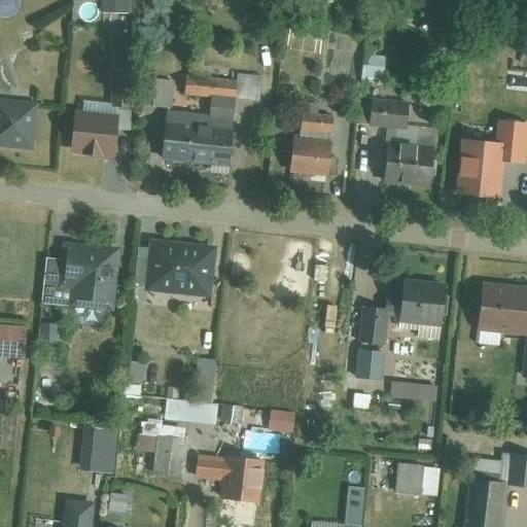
[(169,162),(235,170),(243,103),(273,106),(276,81),(250,78),(249,86),(196,79),(192,98),(218,101),(215,120),(183,116),(186,86),(162,83),(159,111),(175,113),(169,162)]
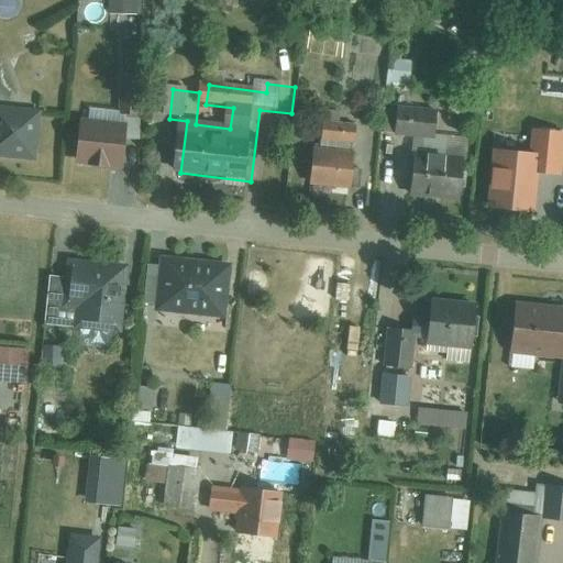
[(75,162),(123,165),(125,141),(138,142),(141,99),(122,97),(120,120),(79,117),(75,162)]
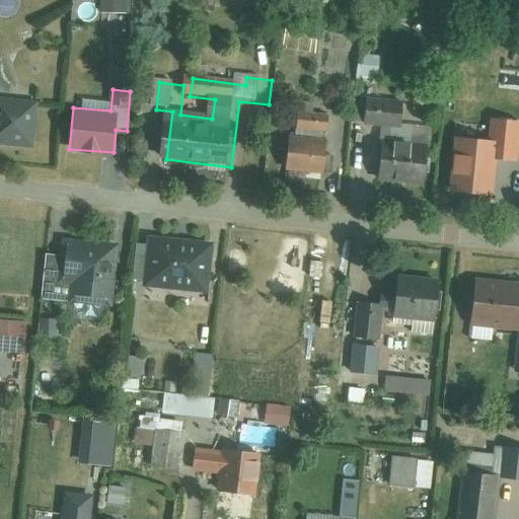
[(387,180),(428,184),(434,127),(412,124),(414,98),(374,94),(372,121),(392,123),(387,180)]
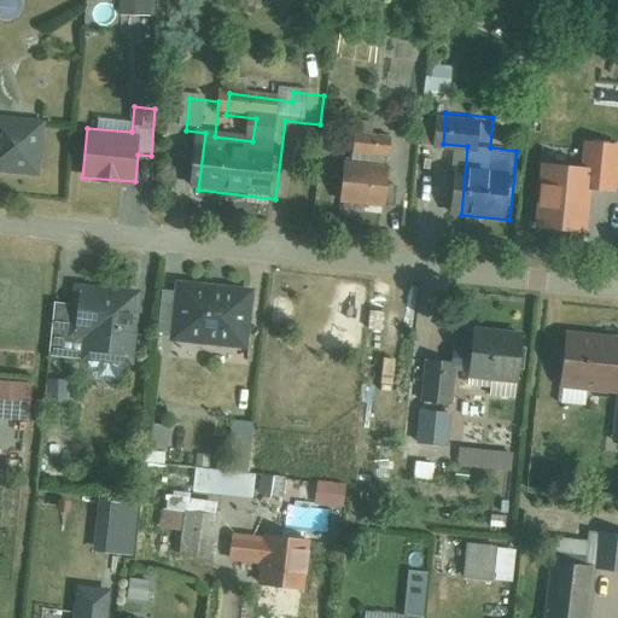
[(0,117),(0,172),(46,178),(52,123),(0,117)]
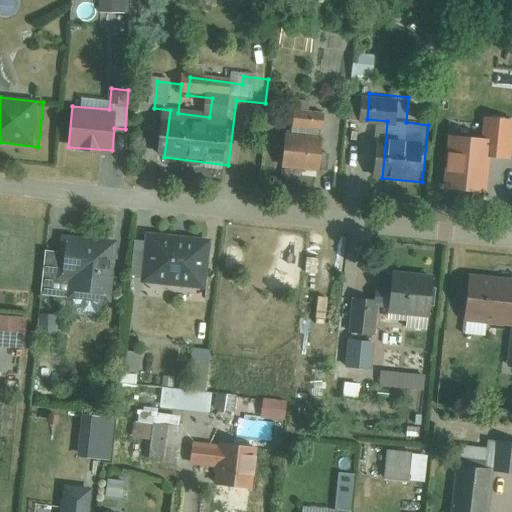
[(318,166),(328,108),(300,104),(297,123),(286,121),(279,159),(318,166)]
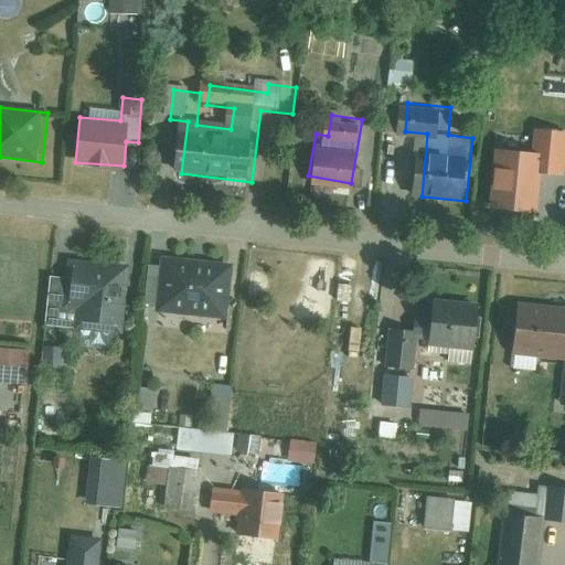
[(539,156),(537,172),(561,174),(564,139),(564,134),(535,131),(533,155),(539,156)]
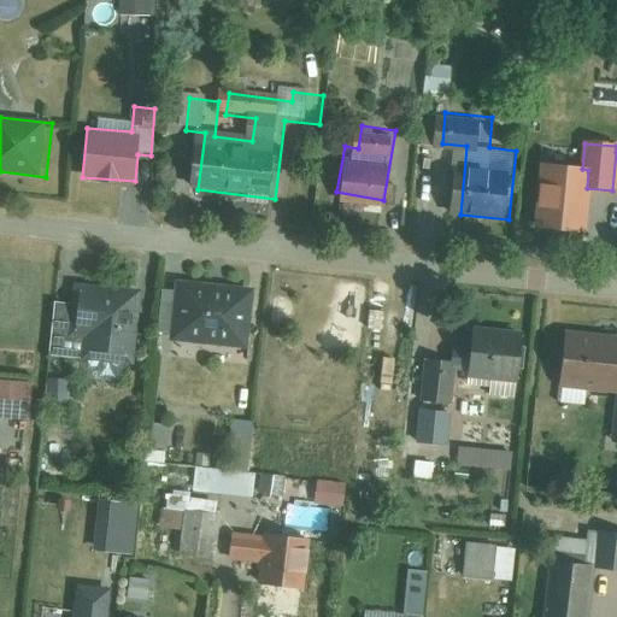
[(536,225),(582,230),(587,188),(588,170),(582,169),(542,165),(536,225)]
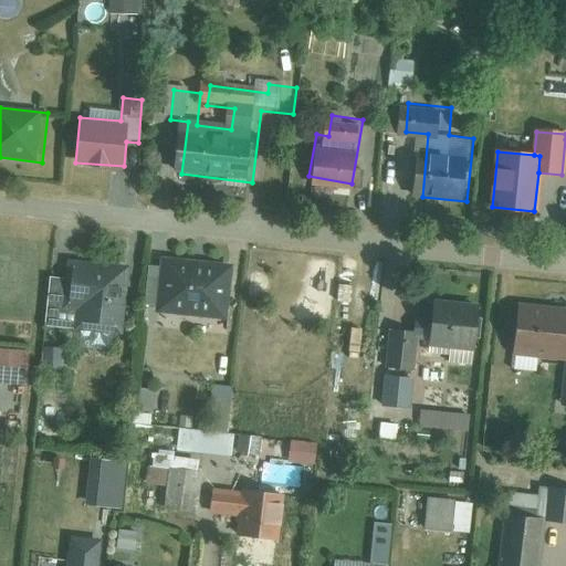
[(123,311),(126,260),(64,255),(63,275),(46,274),(44,310),(71,311),(70,328),(122,332),(123,311)]
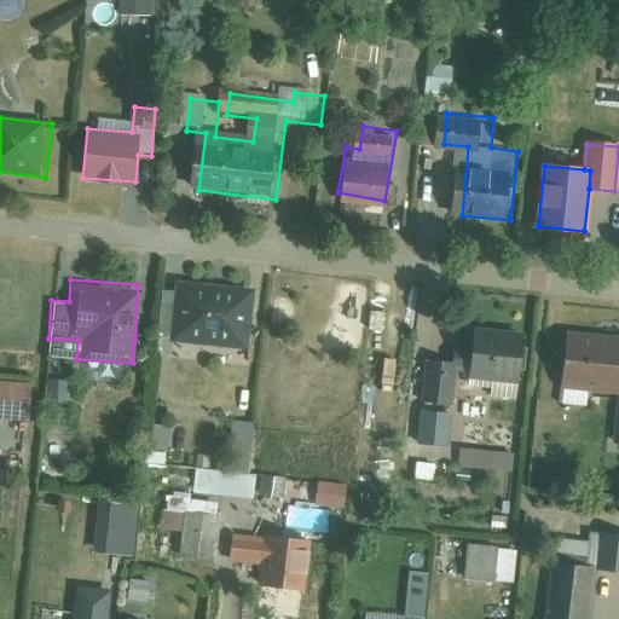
[(175,281),(171,336),(250,345),(255,289),(175,281)]
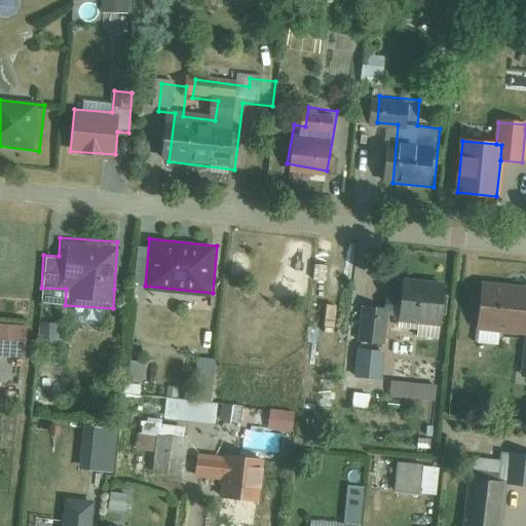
[(448,283),(405,277),(401,316),(443,322),(448,283)]
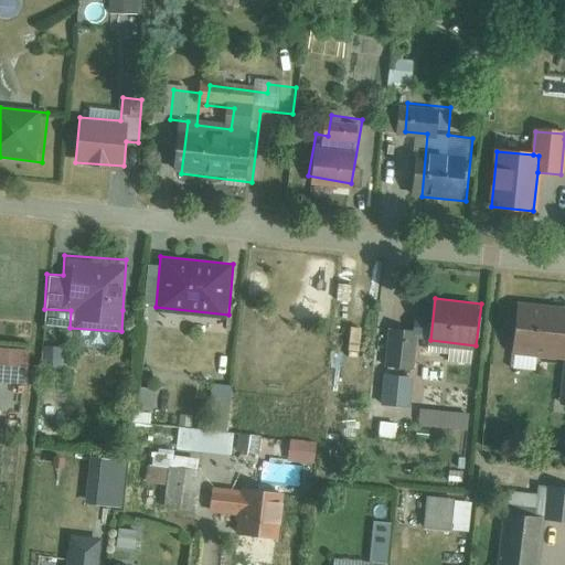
[(564,302),(516,299),(511,352),(564,356),(564,361),(562,400),(564,400),(564,302)]
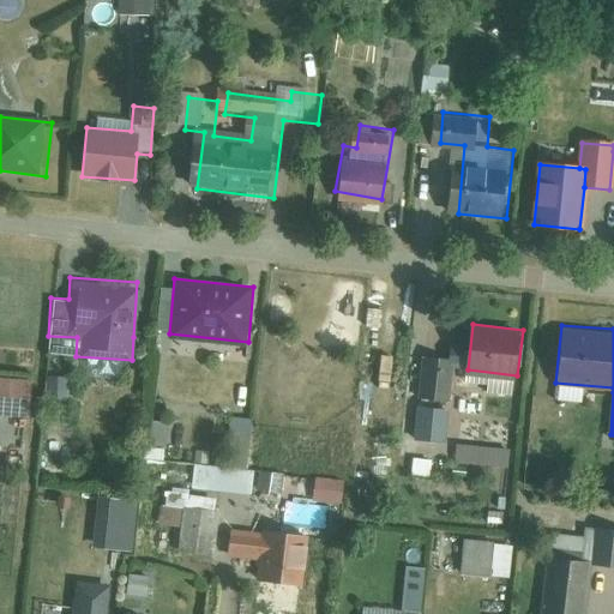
[(452,357),(422,355),(419,397),(449,399),(452,357)]
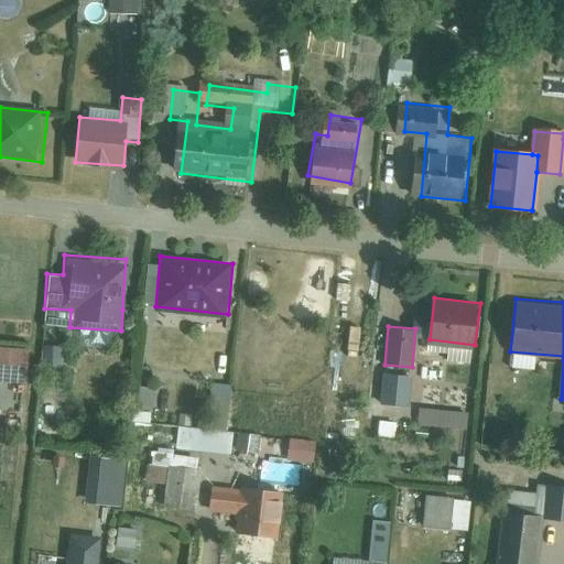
[(0,381),(28,383),(30,349),(0,346),(0,381)]
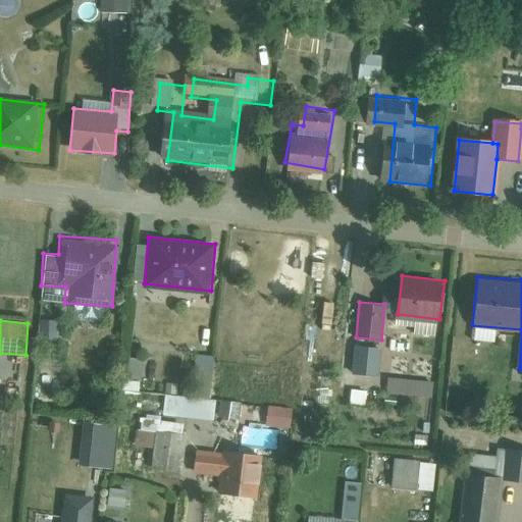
[(354,348),(352,373),(377,375),(380,350),(354,348)]
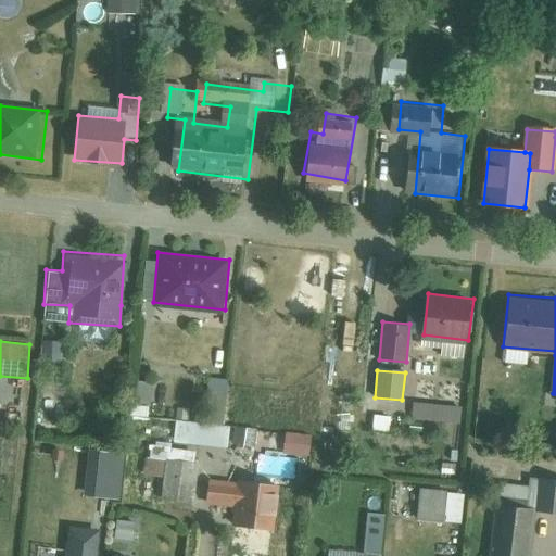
[(223,427),(228,380),(192,376),(188,408),(178,407),(176,421),(223,427)]
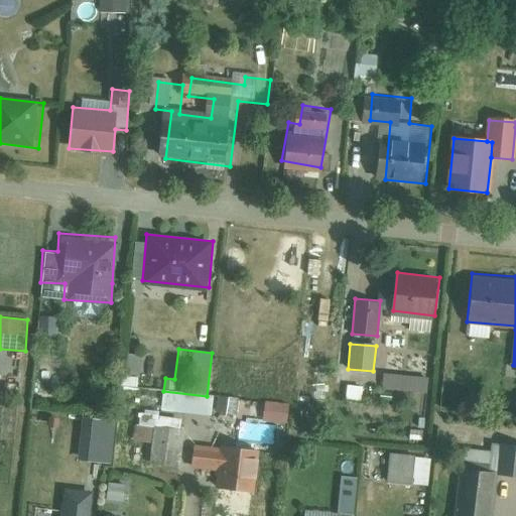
[(427,379),(384,374),(382,389),(425,393),(427,379)]
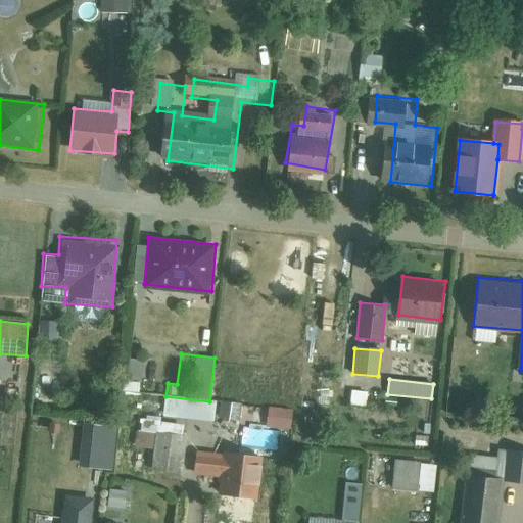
[(165,396),(163,413),(214,420),(216,402),(209,401),(165,396)]
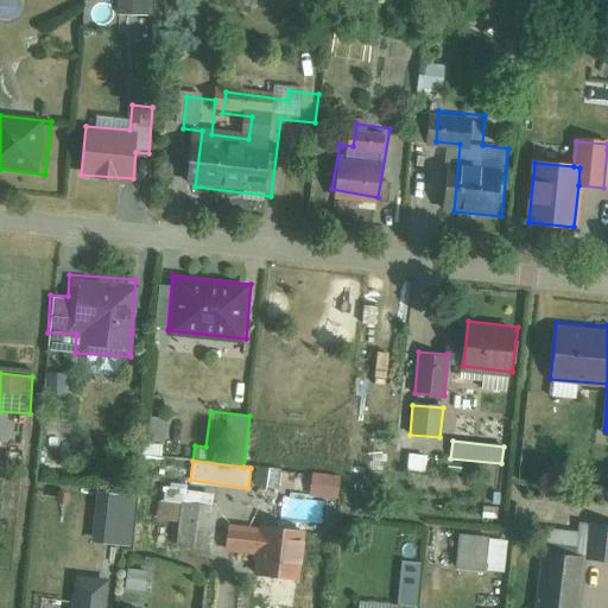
[(341,475),(257,467),(254,491),(339,499),(341,475)]
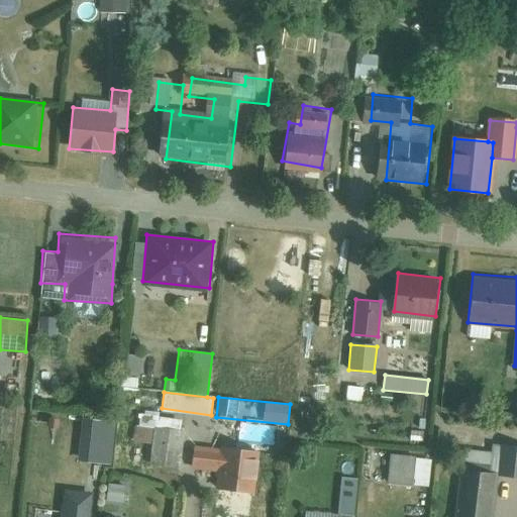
[(149,468),(181,471),(184,432),(181,431),(182,421),(158,419),(159,412),(145,411),(144,416),(135,415),(134,426),(133,442),(151,444),(149,468)]
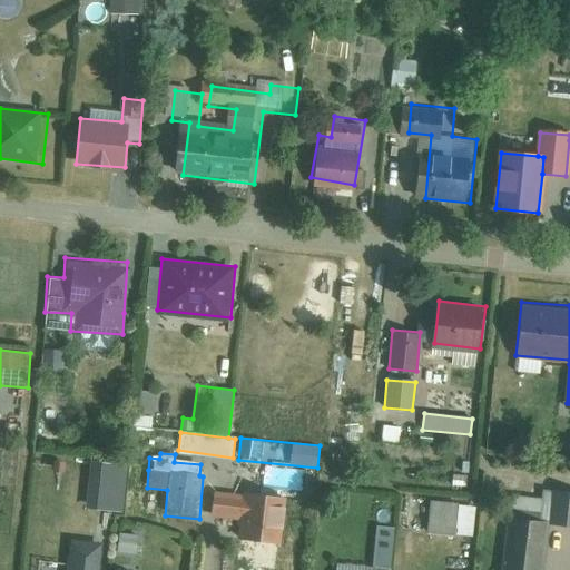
[(55,461),(53,472),(65,473),(66,462),(55,461)]
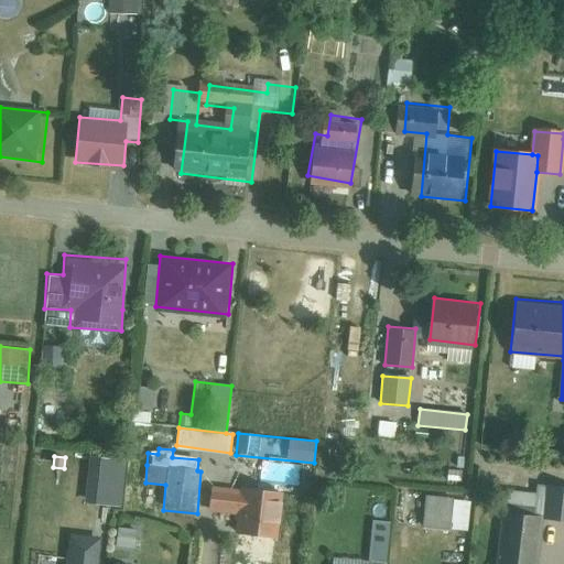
[(127,461),(89,457),(84,503),(121,508),(127,461)]
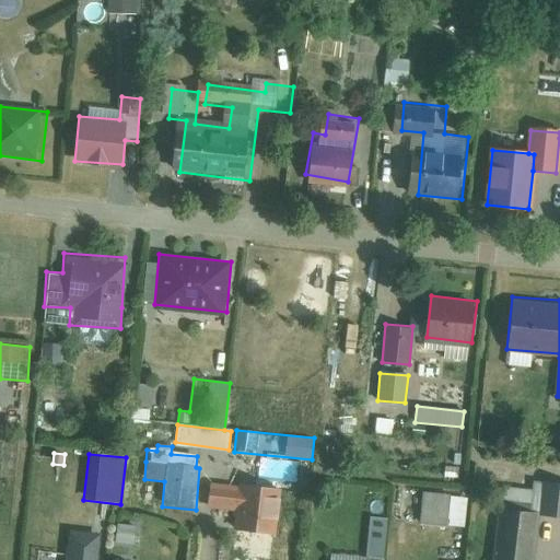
[(559,480),(534,479),(534,485),(501,482),(496,559),(534,559),(537,515),(559,516),(559,480)]
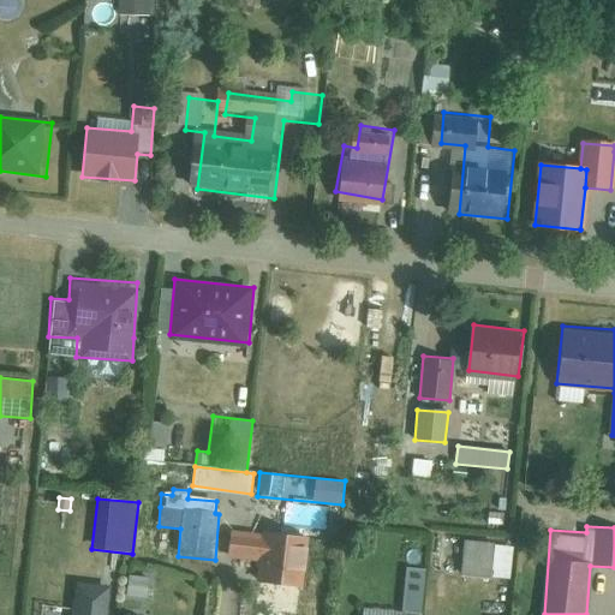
[(310,539),(228,531),(226,557),(260,561),(257,589),(302,593),(304,565),(308,566),(310,539)]
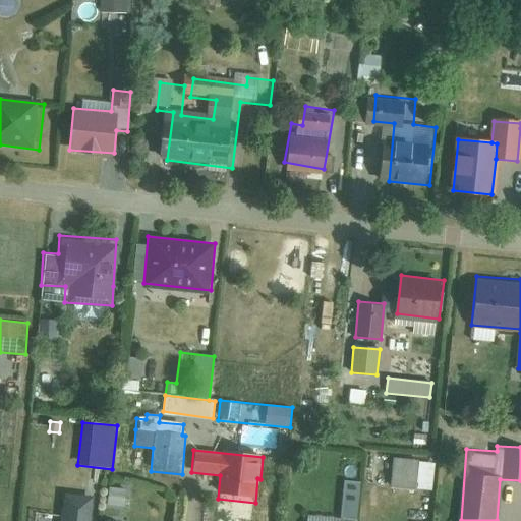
[(395,459),(394,483),(419,485),(420,460),(395,459)]
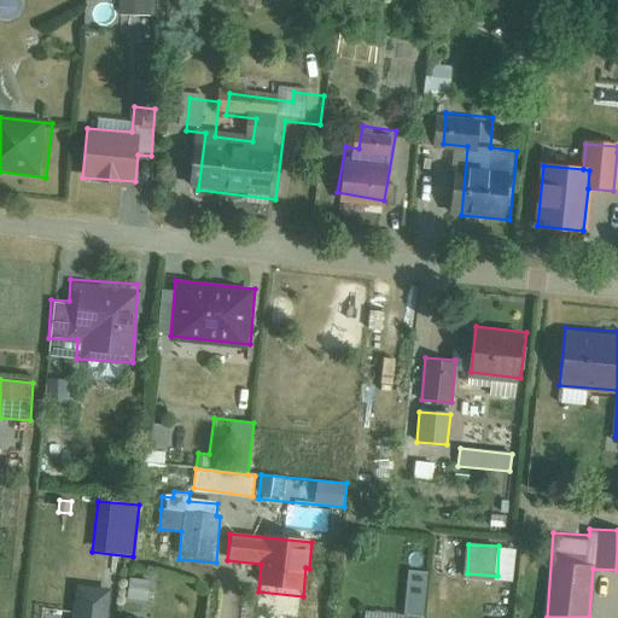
[(75,586),(70,617),(109,617),(112,589),(75,586)]
